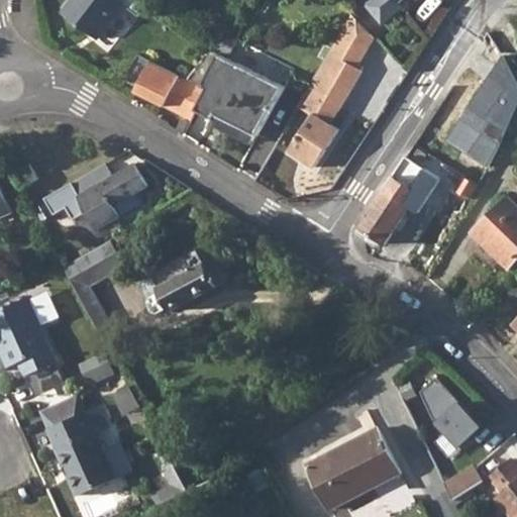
[(127,0),(74,0),(64,13),(99,40),(127,4),(125,3),(127,0)]
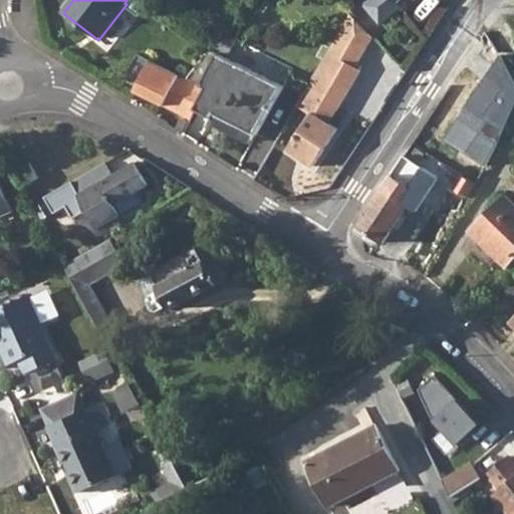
[(374,0),(369,4),(368,11),(381,27),(403,11),(399,6),(405,0),(374,0)]
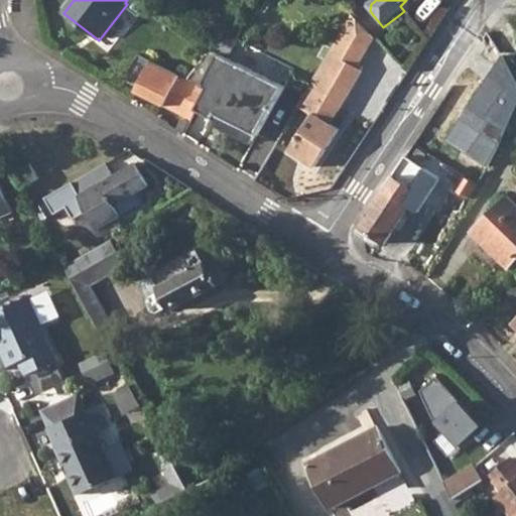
[(376,40),(352,15),(298,107),(314,117),(315,116),(329,124),(336,112),(341,114),(364,73),(359,70),(376,40)]
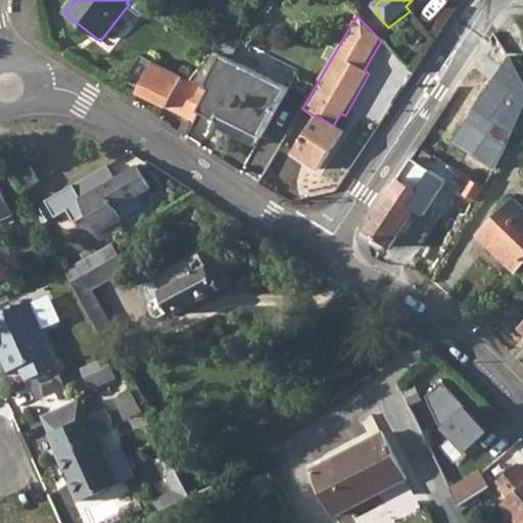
[(277,113),(291,121),(303,96),(289,89),(299,72),(240,41),(230,58),(223,55),(208,83),(276,115),(277,113)]
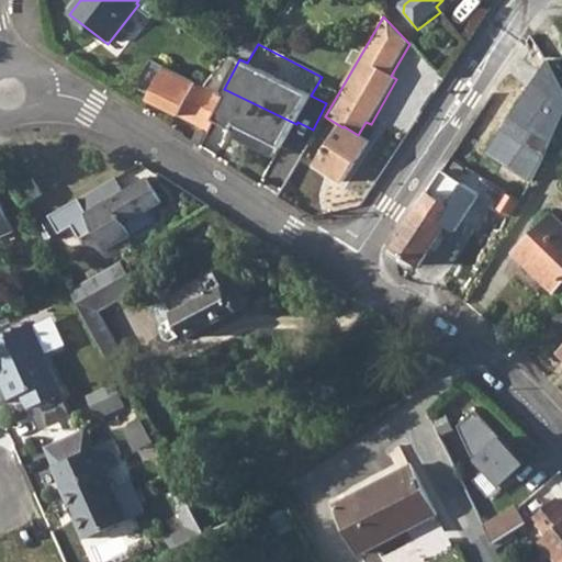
[(561,114),(561,89),(544,58),(484,153),(532,184),(561,114)]
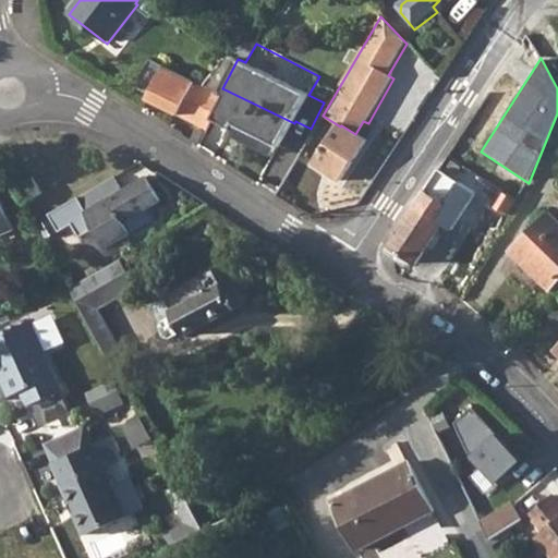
[(164,68),(147,100),(208,131),(223,98),(164,68)]
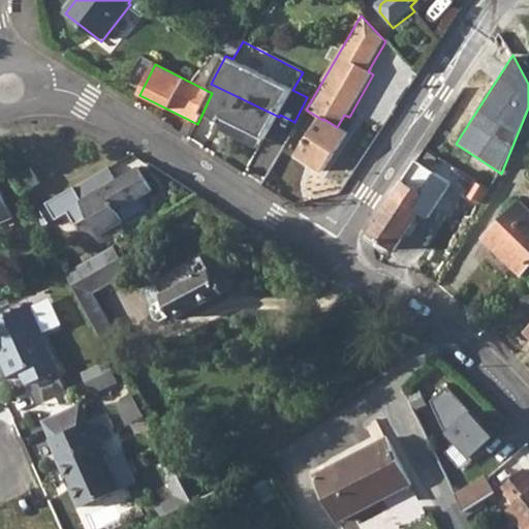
[(322,120),(298,157),(324,175),(349,135),(337,127),(323,119),(322,120)]
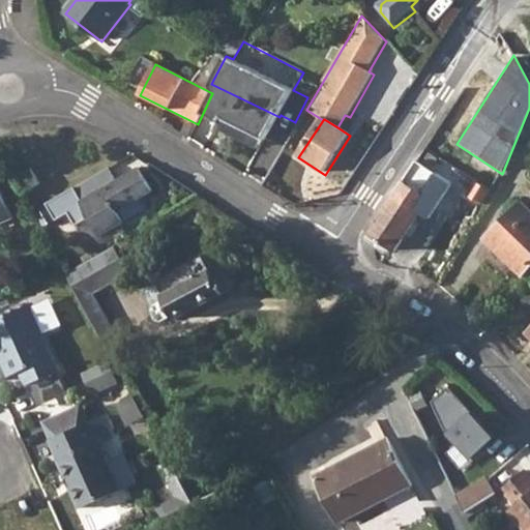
[(437,134),(422,154),(434,163),(447,141),(437,134)]
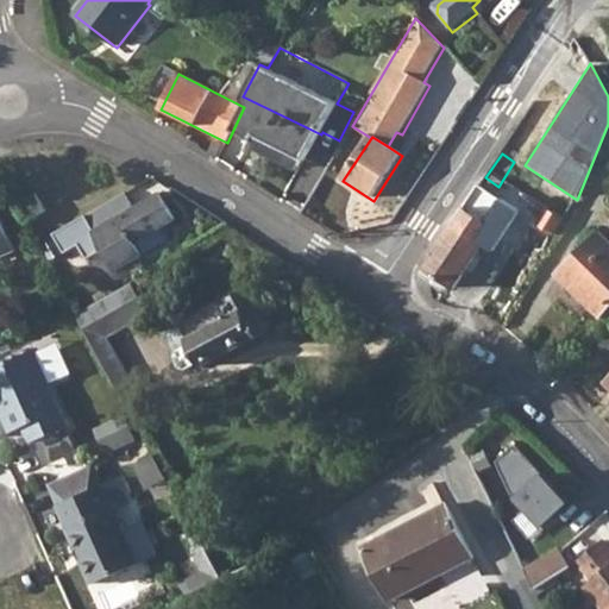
[(479,187),(425,270),(426,270),(456,289),(485,245),(495,251),(521,213),(495,195),(479,187)]
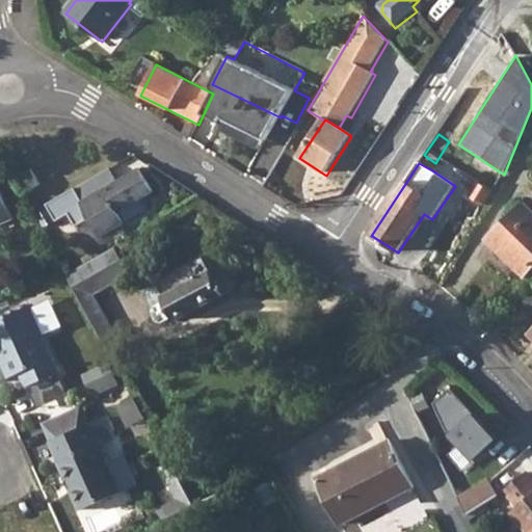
[(94,179),(75,189),(83,202),(81,203),(101,236),(124,222),(118,211),(153,191),(139,168),(117,182),(101,191),(94,179)]
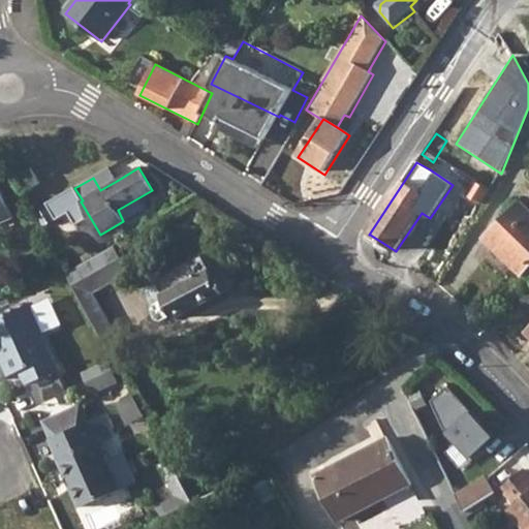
[(109,167),(93,178),(100,190),(117,181),(109,167)]
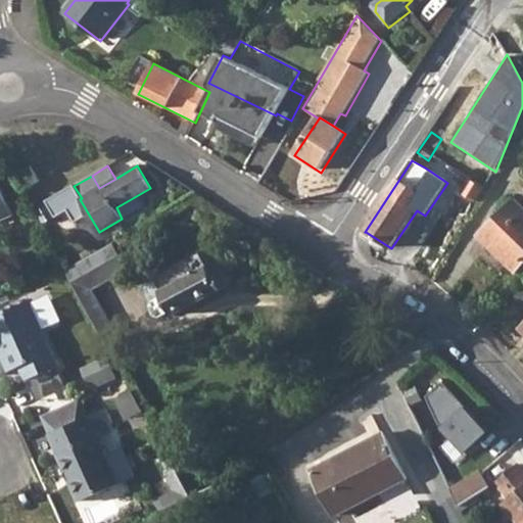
[(31,167),(15,175),(24,191),(40,183),(31,167)]
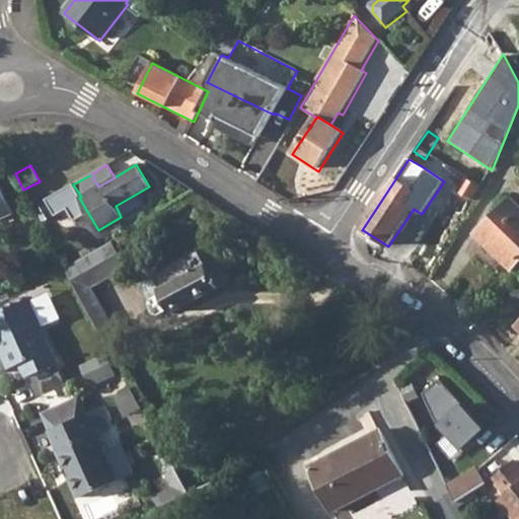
[(0,218),(12,214),(0,186),(0,218)]
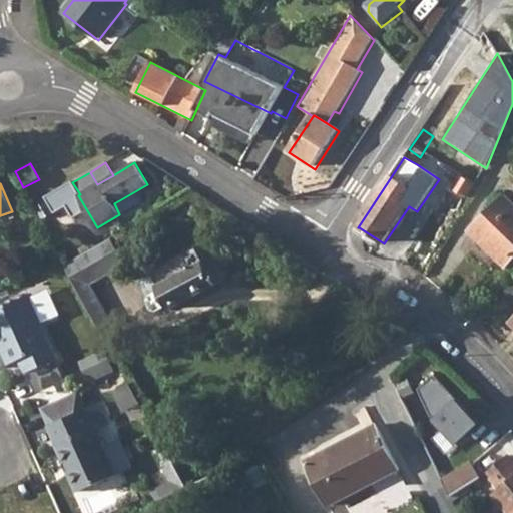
[(512,204),(506,197),(472,231),(506,268),(509,264),(512,267),(512,204)]
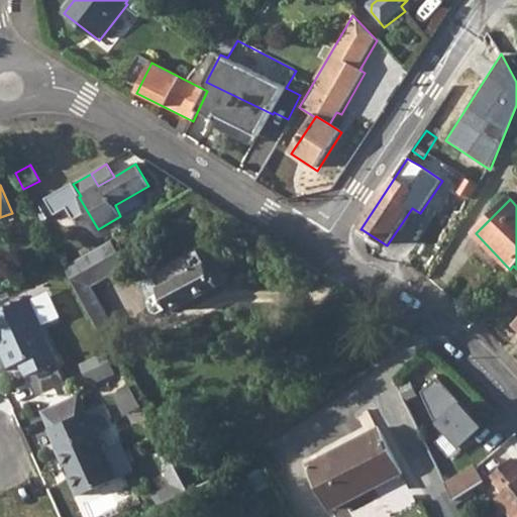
[(46,202),(34,208),(40,220),(53,214),(46,202)]
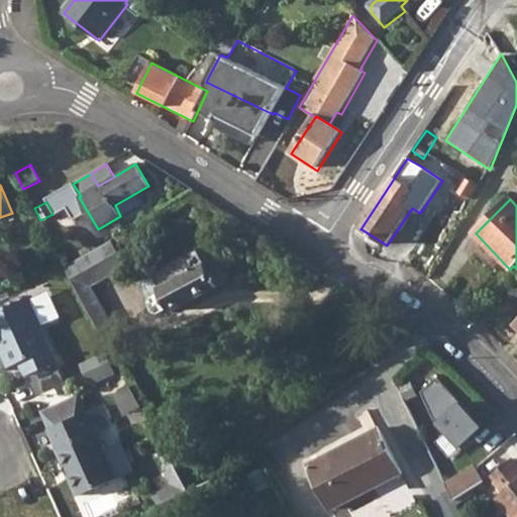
[(115,238),(110,241),(124,268),(129,266),(115,238)]
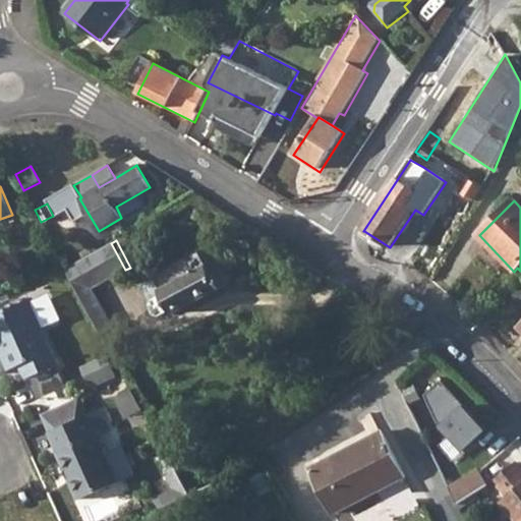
[(111,243),(66,268),(89,309),(101,301),(94,288),(125,270),(111,243)]
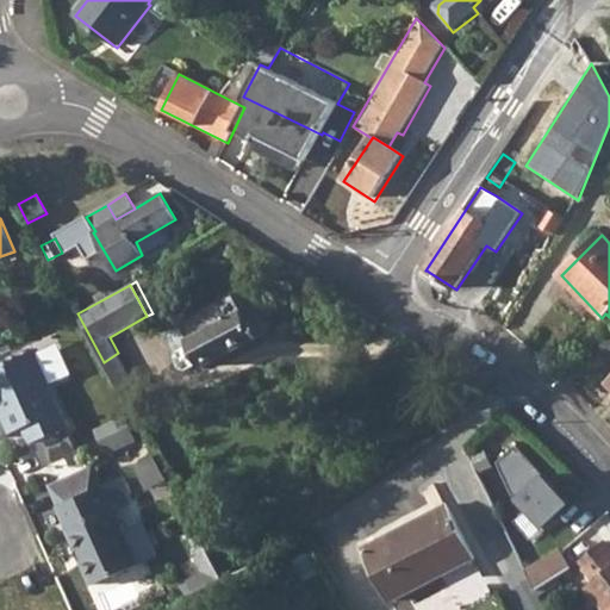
[(250,287),(180,324),(181,328),(200,362),(203,367),(256,338),(259,340),(267,335),(271,325),(266,319),(279,311),(271,294),(257,300),(250,287)]
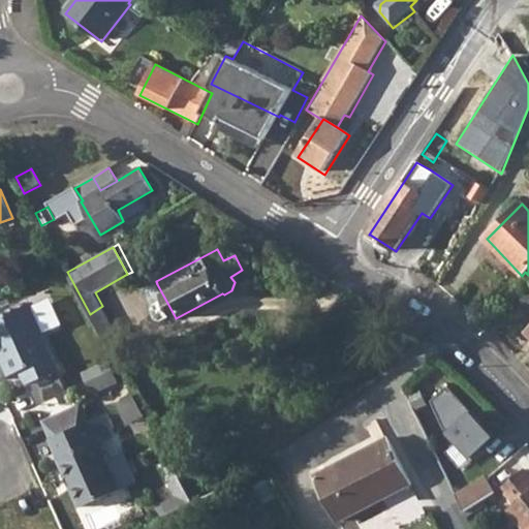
[(47,253),(36,257),(41,268),(51,263),(47,253)]
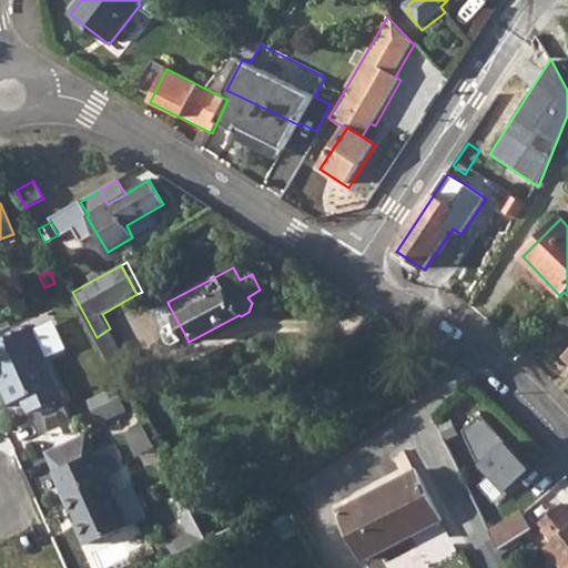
[(186,337),(169,305),(158,311),(156,316),(163,330),(162,334),(166,343),(172,344),(186,337)]
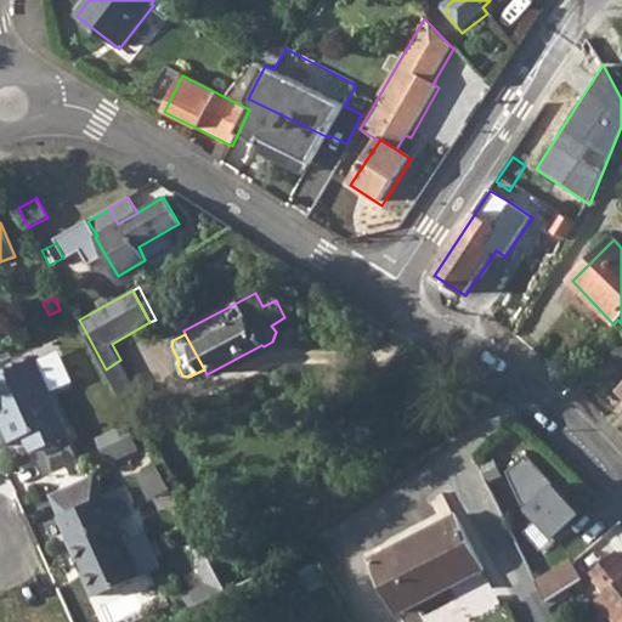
[(34,358),(0,373),(0,418),(11,442),(22,437),(29,453),(34,451),(67,437),(69,436),(45,383),(34,358)]
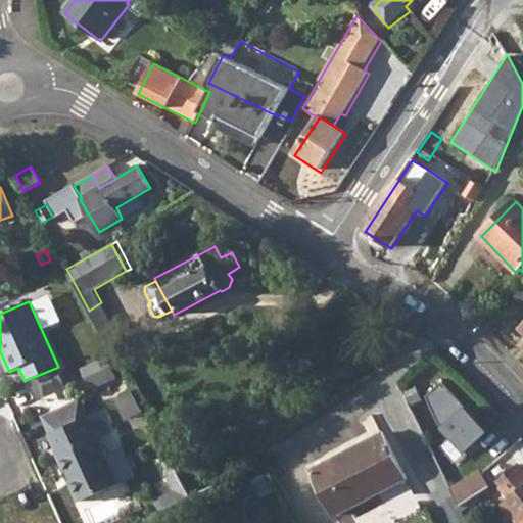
[(101,302),(89,311),(109,348),(117,343),(110,331),(115,328),(101,302)]
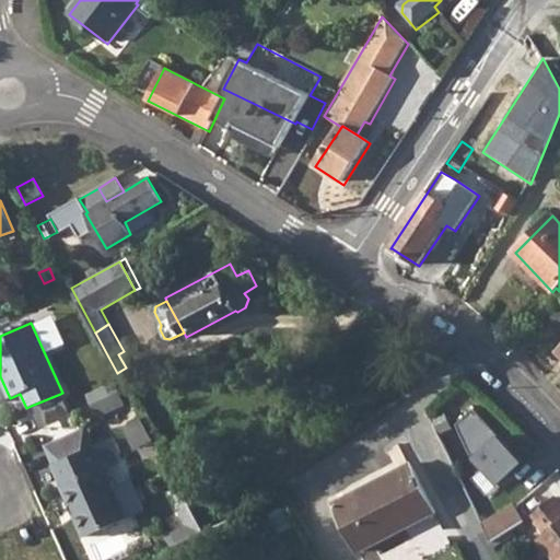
[(114,389),(86,400),(93,416),(119,405),(114,389)]
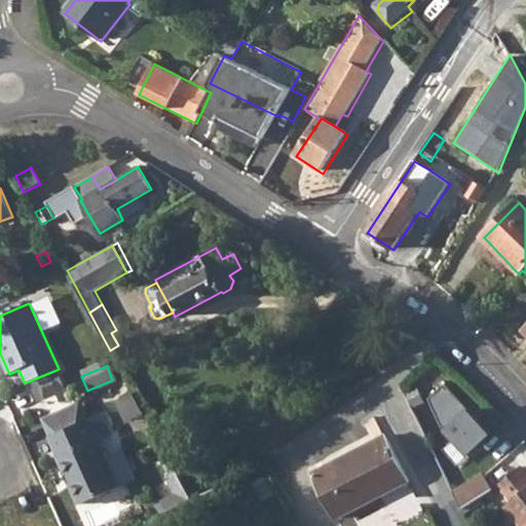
[(57,370),(29,381),(36,399),(64,385),(57,370)]
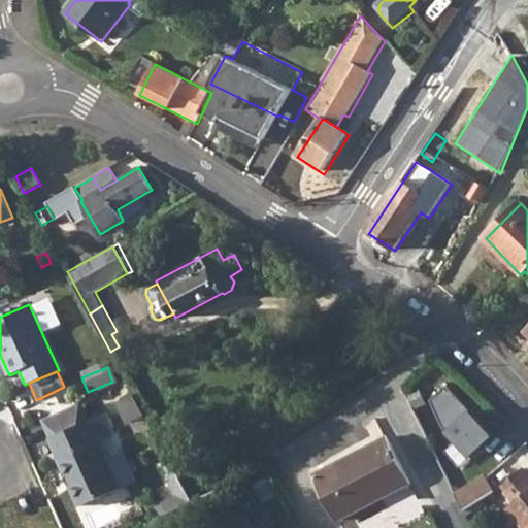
[(489,437),(442,386),(429,398),(442,434),(452,446),(443,453),(459,468),(489,437)]
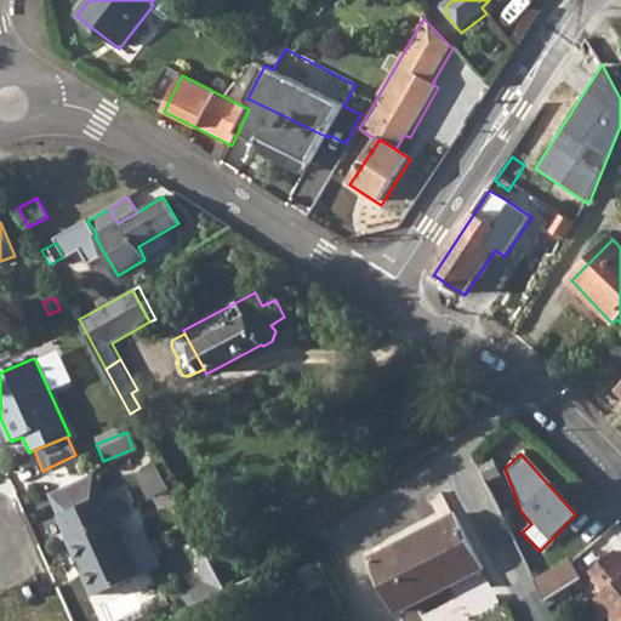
[(60,513),(104,494),(95,473),(50,493),(60,513)]
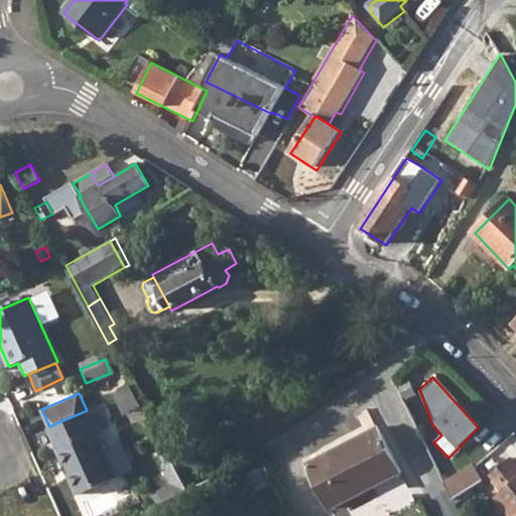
[(49,426),(48,427),(79,494),(118,476),(97,429),(108,424),(99,404),(87,410),(49,426)]
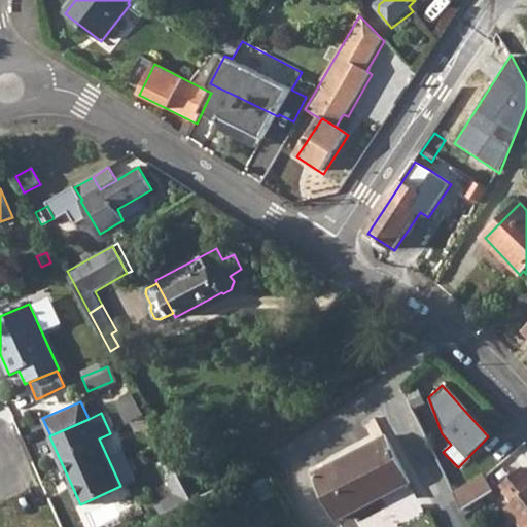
[(385,435),(314,472),(338,518),(410,482),(385,435)]
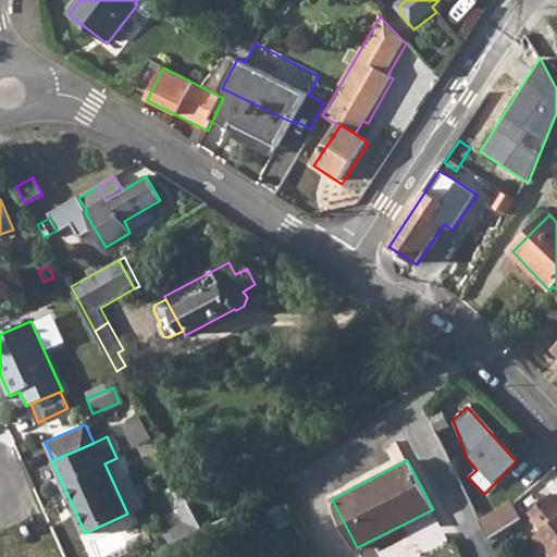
[(504,487),(472,507),(489,539),(519,520),(511,507),(515,505),(504,487)]
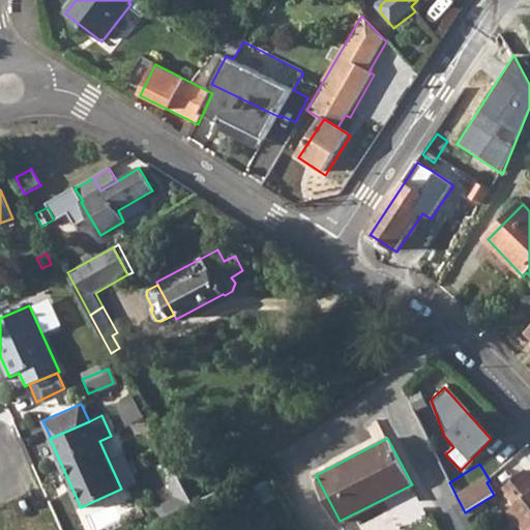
[(509,509),(511,511),(523,526),(527,529),(529,529),(529,474),(525,469),(502,490),(514,505),(509,509)]
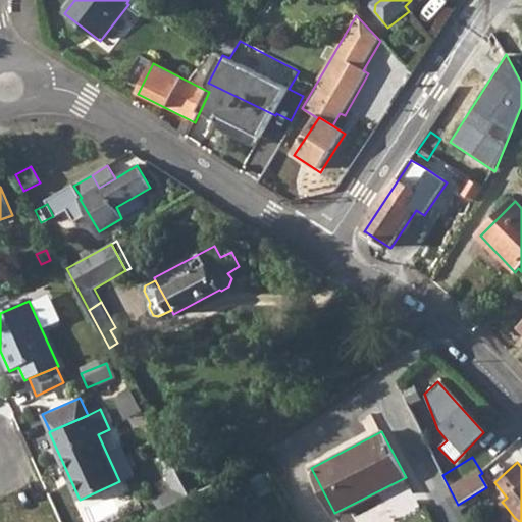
[(90,521),(114,514),(108,492),(84,500),(90,521)]
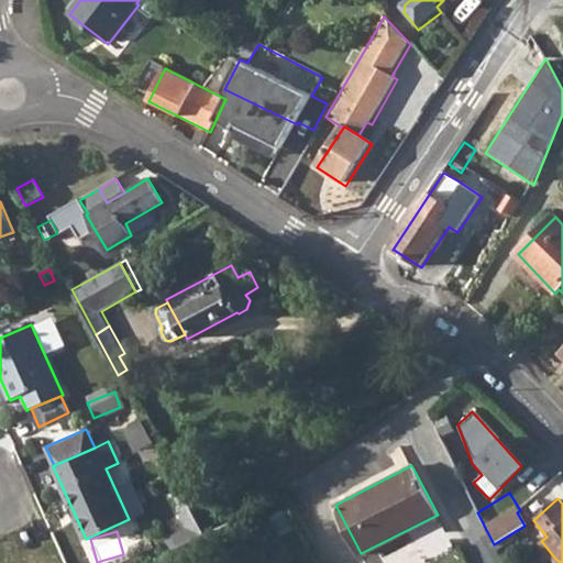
[(555,559),(543,543),(538,548),(550,562),(555,559)]
